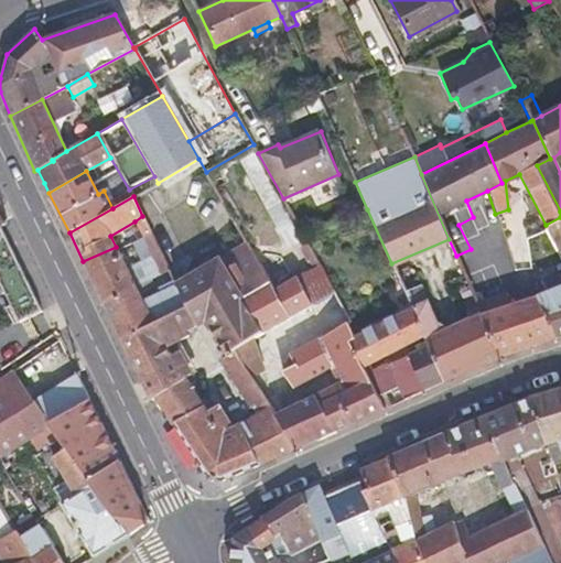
[(142,216),(135,222),(142,238),(151,234),(142,216)]
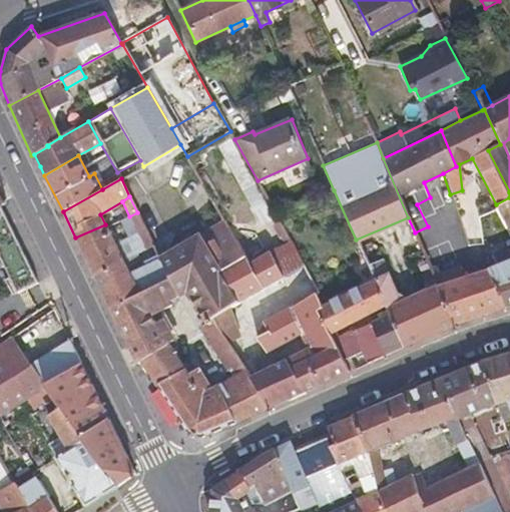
[(494,209),(504,228),(509,225),(509,197),(496,204),(494,209)]
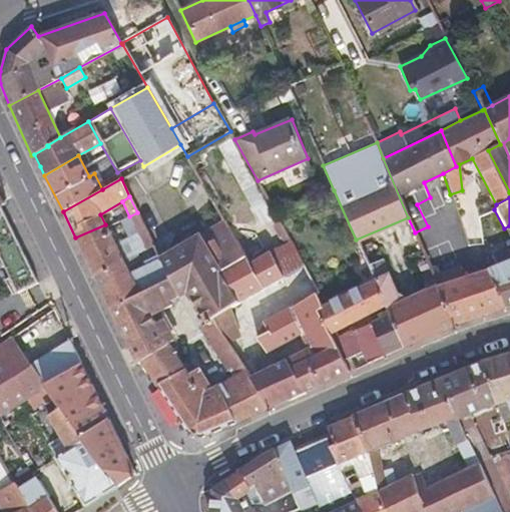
[(311,200),(297,206),(301,215),(315,208),(311,200)]
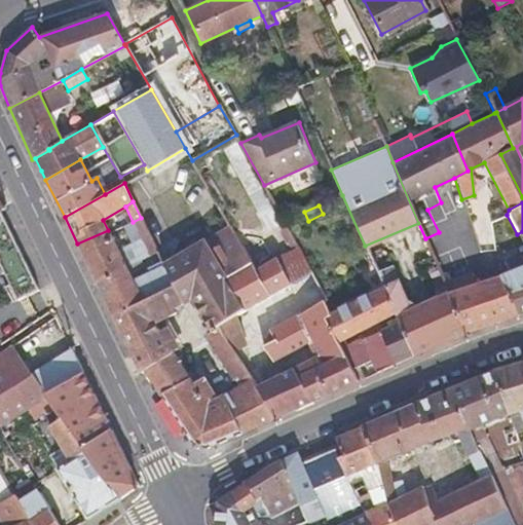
[(0,265),(17,298),(38,289),(0,212),(0,265)]
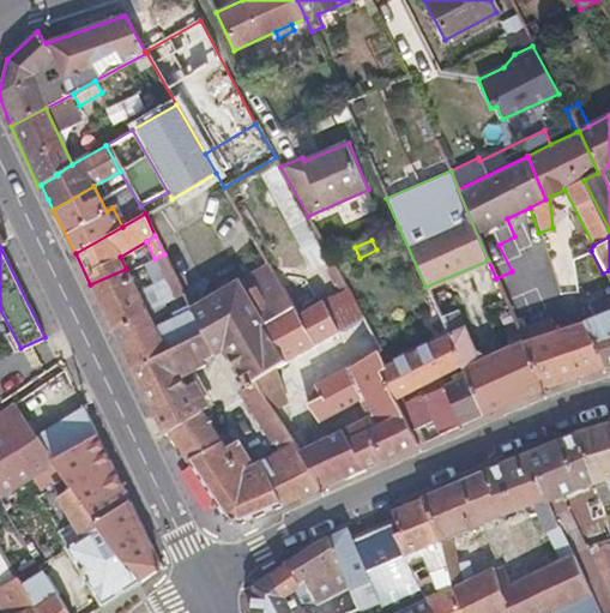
[(354,262),(348,250),(331,258),(337,270),(354,262)]
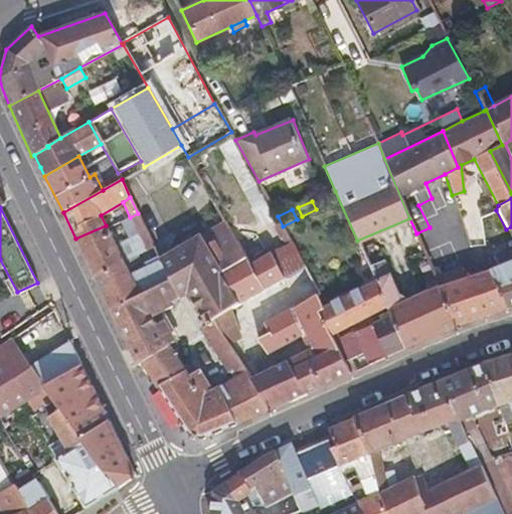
[(138,213),(130,217),(145,249),(153,245),(138,213)]
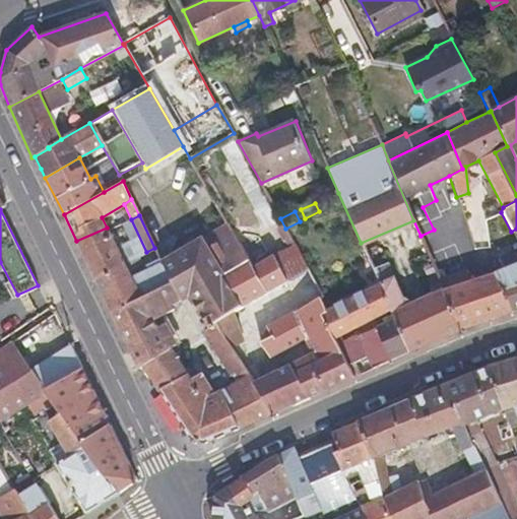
[(199,298),(192,301),(206,328),(214,323),(234,312),(242,307),(221,275),(248,259),(228,224),(175,253),(195,290),(199,298)]
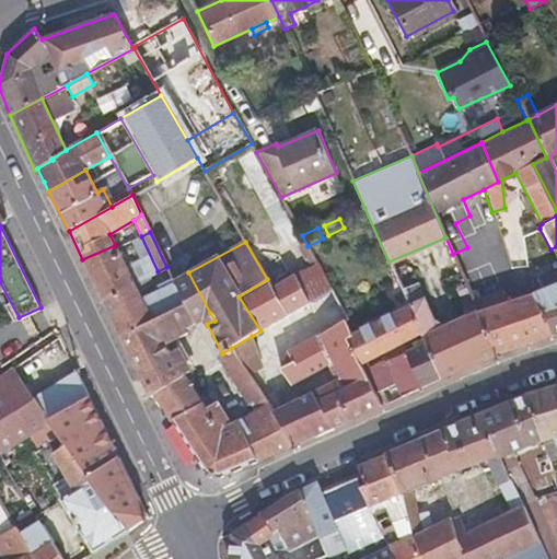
[(135,283),(117,249),(115,245),(82,259),(102,300),(135,283)]
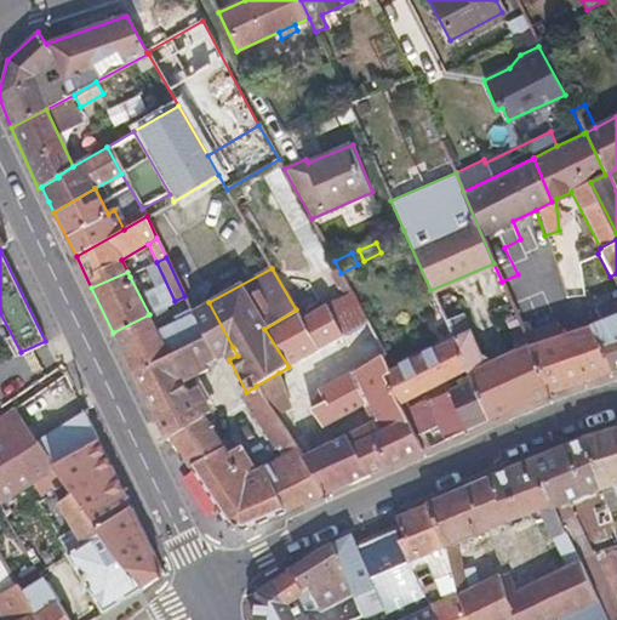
[(601,320),(589,325),(612,369),(616,367),(616,288),(615,284),(590,294),(601,320)]
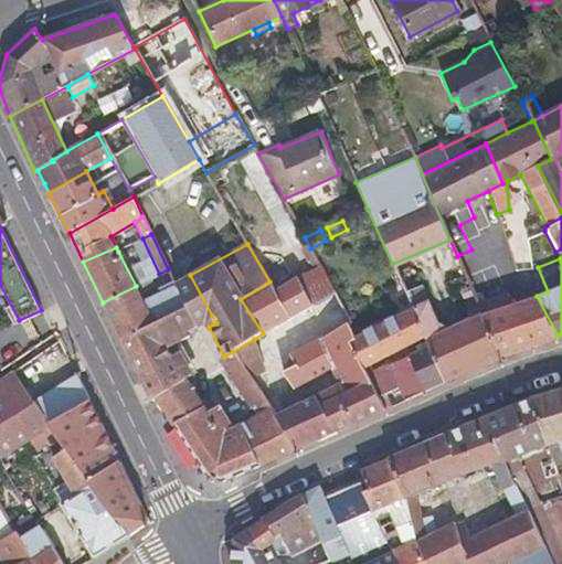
[(319,264),(295,277),(310,305),(335,291),(319,264)]
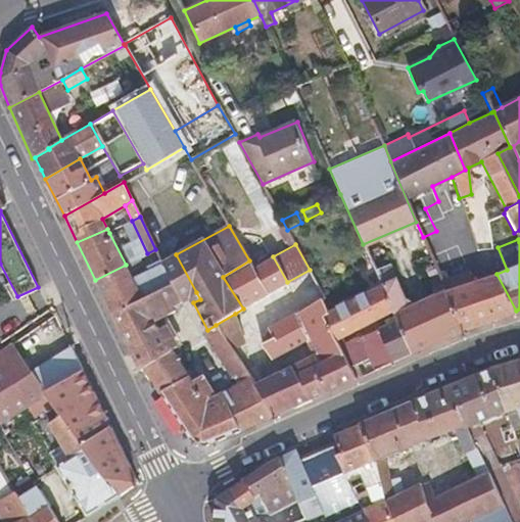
[(462,329),(445,290),(430,253),(411,262),(426,298),(416,303),(405,298),(386,253),(376,246),(366,251),(381,286),(391,310),(394,317),(410,352),(462,329)]
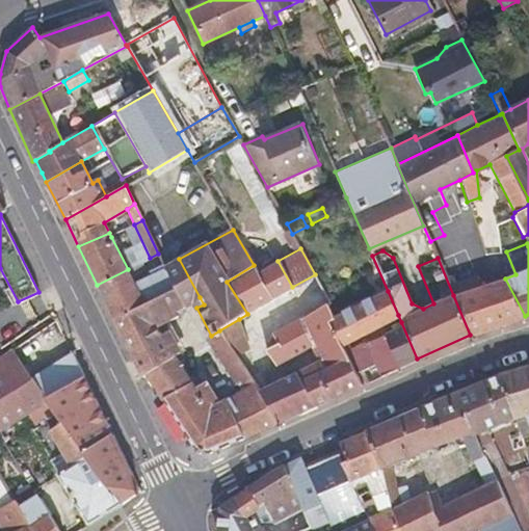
[(182,303),(184,307),(192,301),(200,297),(179,259),(165,267),(176,289),(182,303)]
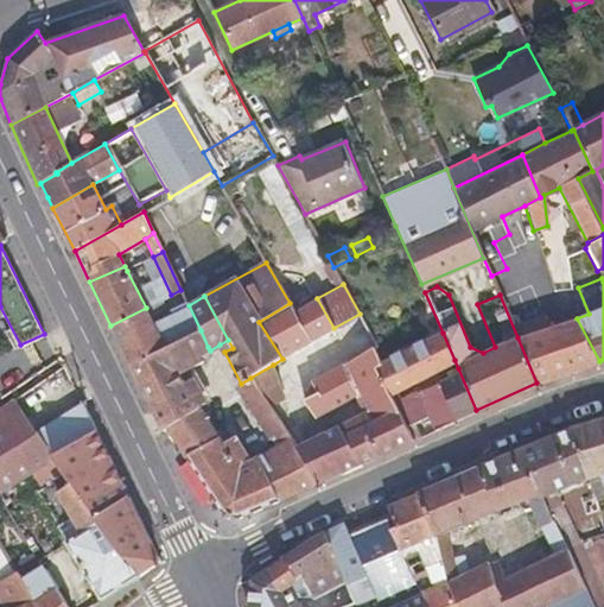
[(259,322),(283,359),(292,353),(334,328),(317,298),(294,311),(290,303),(259,322)]
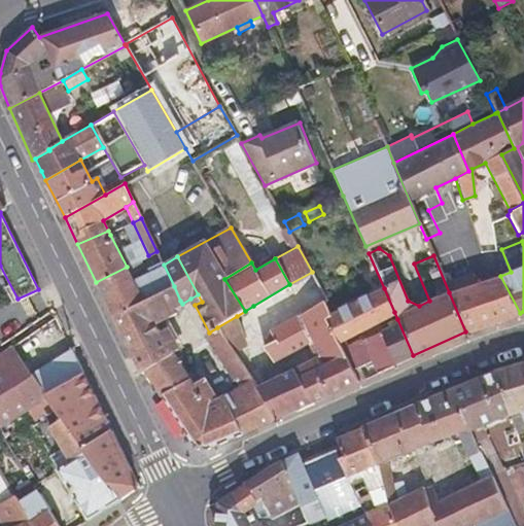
[(146,267),(149,272),(164,265),(161,259),(146,267)]
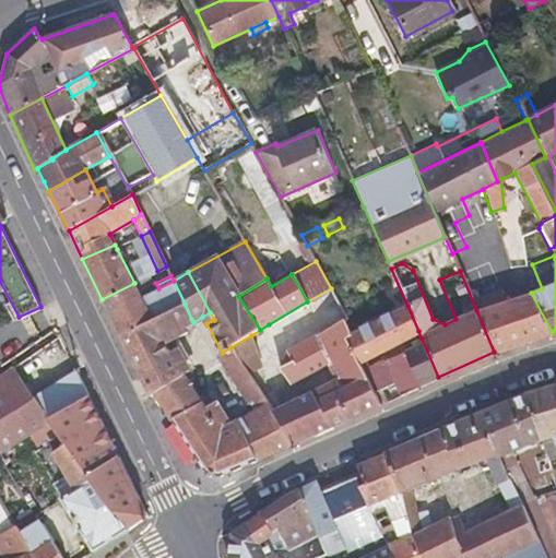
[(141,297),(134,283),(102,299),(109,315),(111,319),(119,336),(185,304),(174,281),(158,288),(141,297)]
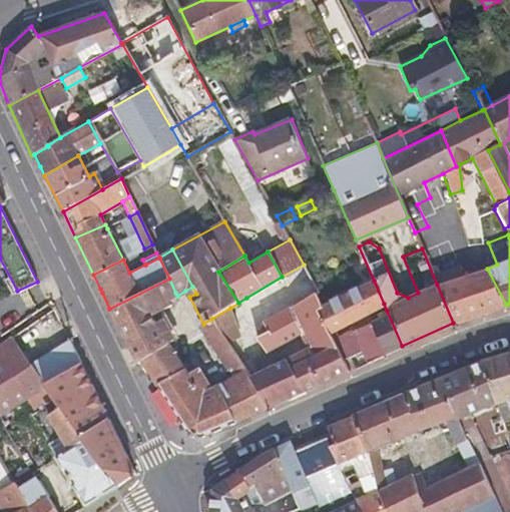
[(282,277),(246,298),(262,322),(316,292),(318,291),(304,265),(282,277)]
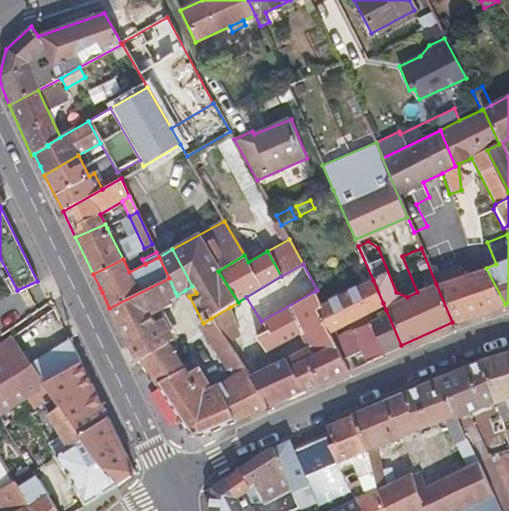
[(466,274),(436,284),(452,322),(505,304),(486,268),(466,274)]
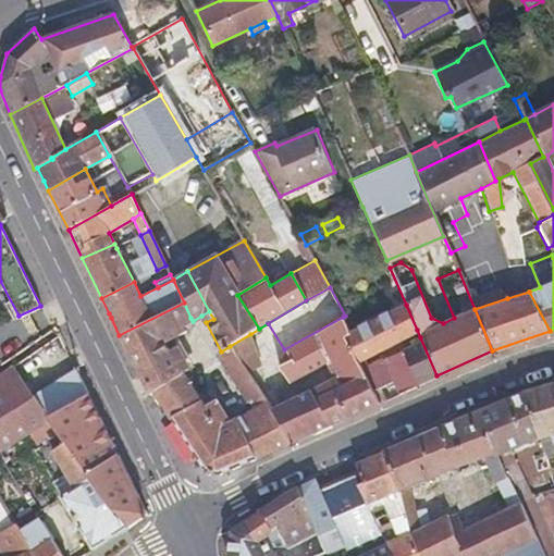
[(182,373),(173,357),(164,342),(170,340),(185,332),(181,323),(191,318),(184,303),(119,335),(148,395),(152,392),(182,373)]
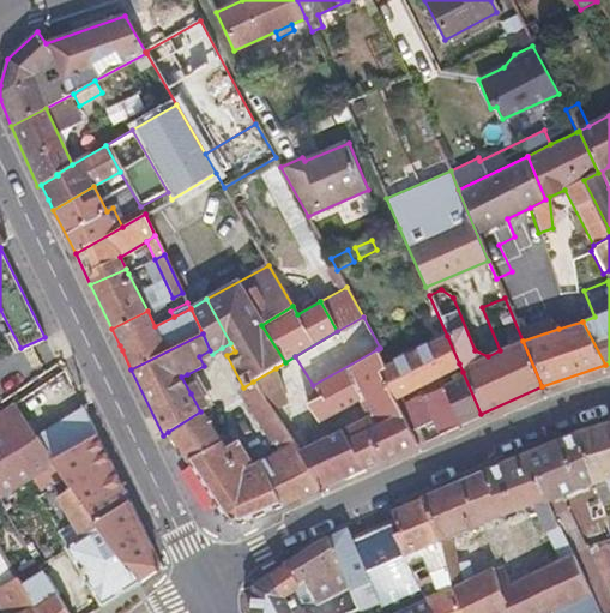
[(447,336),(386,368),(379,371),(393,398),(459,364),(447,336)]
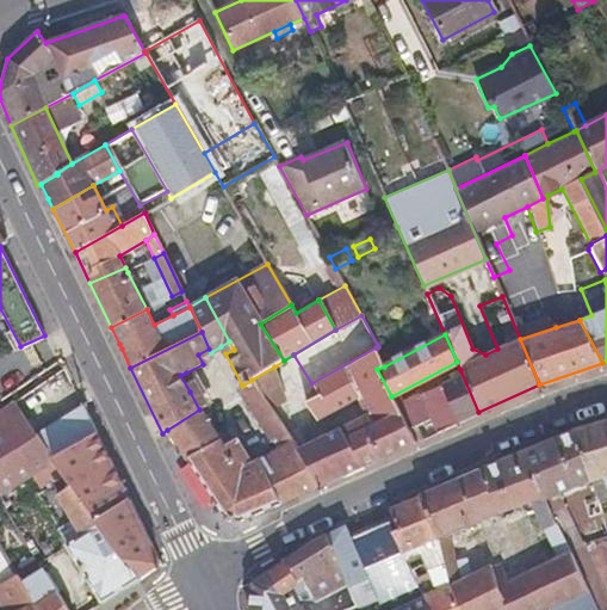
[(229,342),(221,346),(225,353),(234,350),(229,342)]
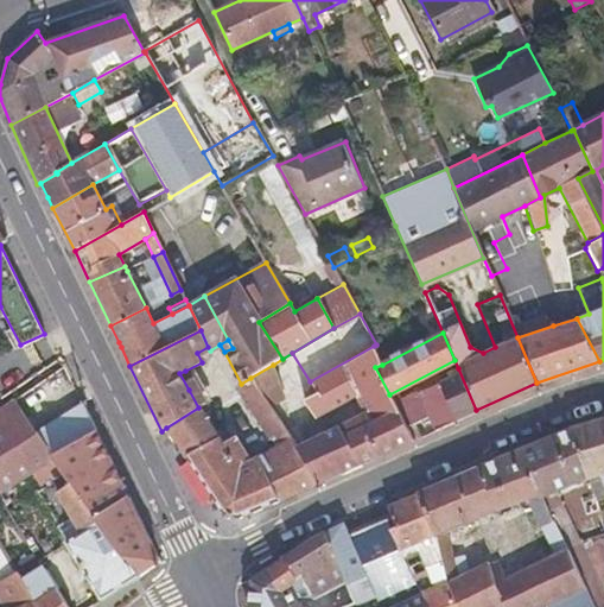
[(316,485),(412,440),(405,427),(393,402),(389,394),(375,367),(382,365),(374,346),(310,381),(316,392),(304,399),(315,418),(355,398),(362,412),(294,447),(316,485)]
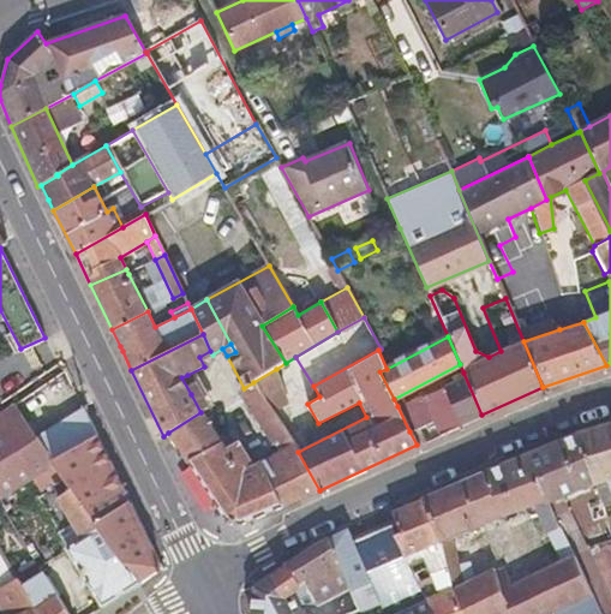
[(253,382),(273,409),(286,401),(276,369),(253,382)]
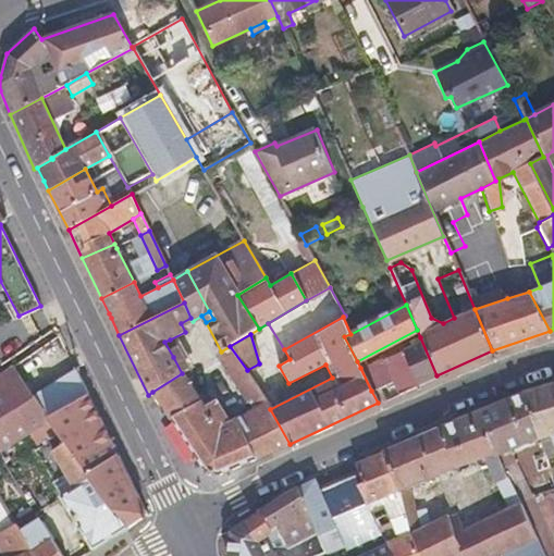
[(436,375),(420,337),(407,343),(409,347),(360,368),(371,391),(391,381),(396,393),(436,375)]
